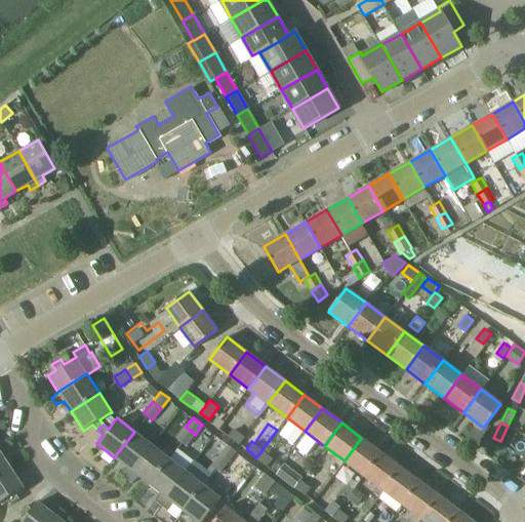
[(186,427),(176,438),(187,445),(195,435),(186,427)]
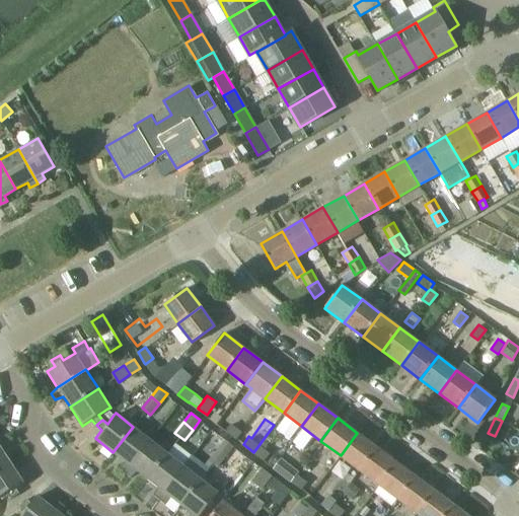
[(225,431),(236,439),(242,431),(230,423),(225,431)]
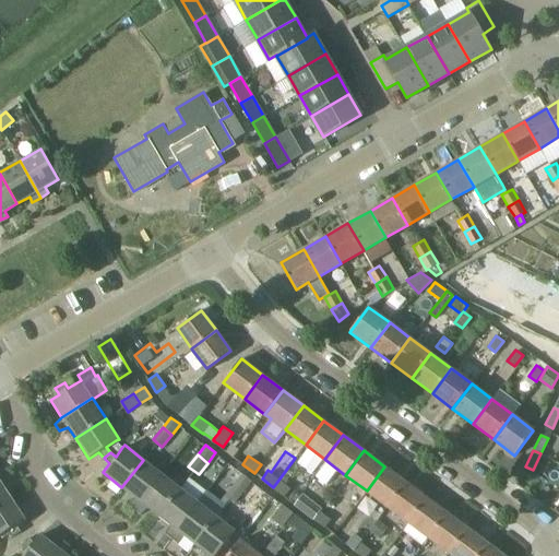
[(143,460),(121,487),(133,496),(128,505),(133,509),(162,474),(143,460)]
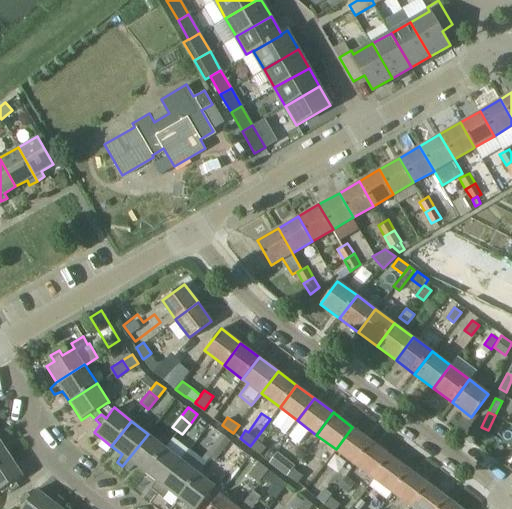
[(352,427),(336,449),(355,463),(371,441),(352,427)]
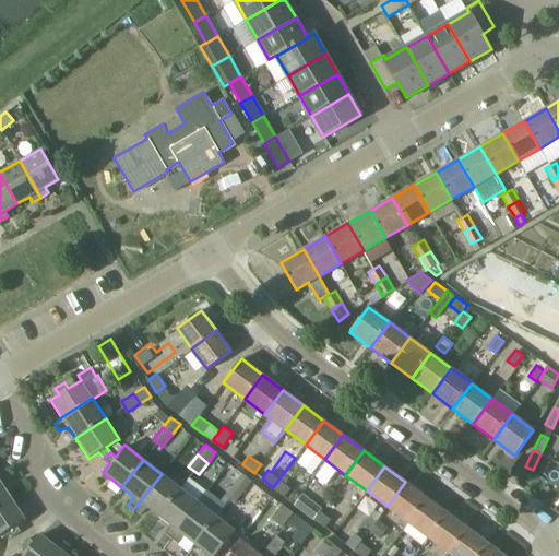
[(252,480),(242,472),(234,482),(245,491),(252,480)]
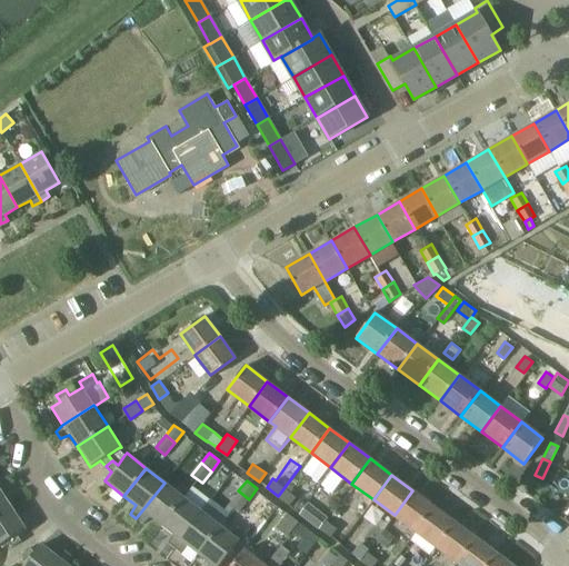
[(0,515),(12,508),(5,496),(11,489),(8,483),(0,487),(0,515)]
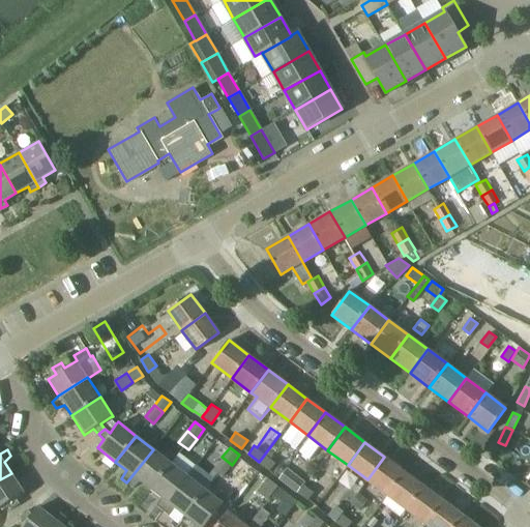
[(153,449),(126,482),(133,488),(139,480),(149,489),(170,463),(153,449)]
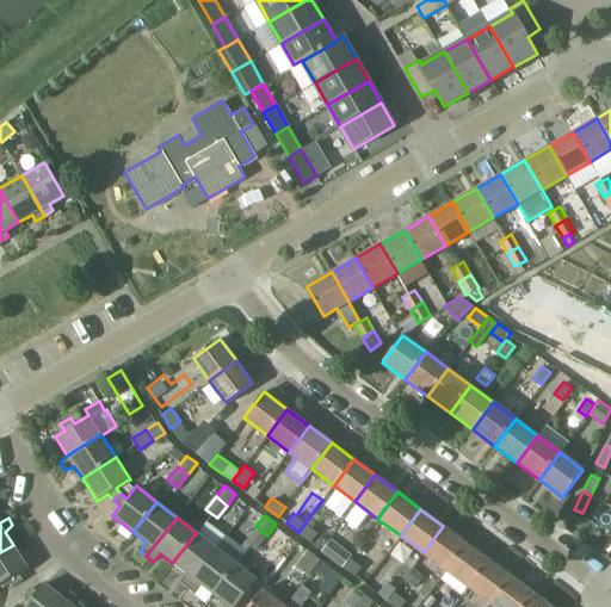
[(319,532),(306,522),(298,532),(310,542),(319,532)]
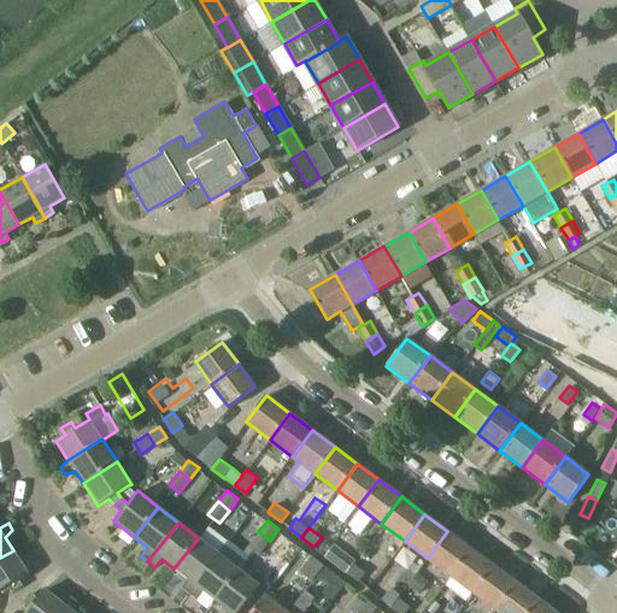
[(258,531),(248,544),(259,554),(270,541),(258,531)]
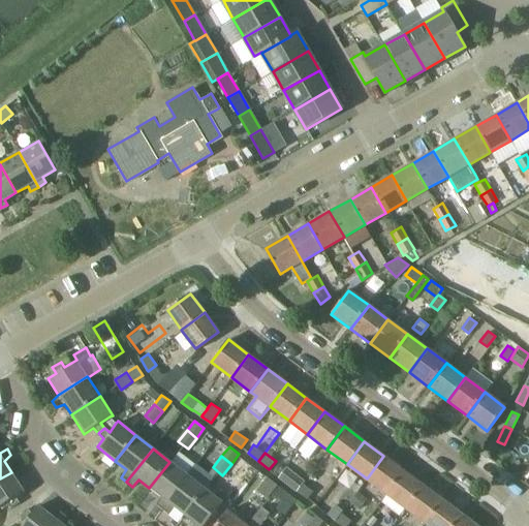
[(383,456),(367,478),(385,494),(403,470),(383,456)]
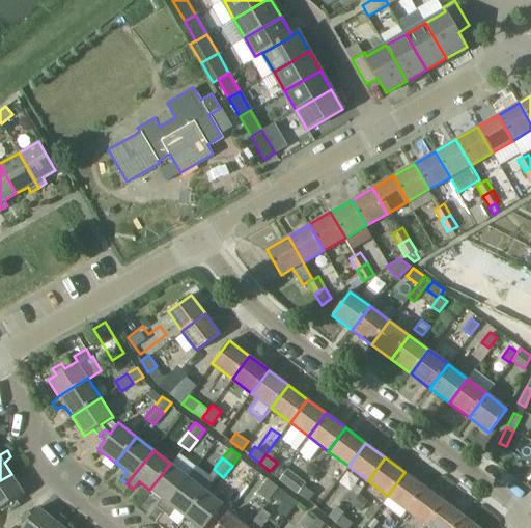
[(170,464),(149,490),(161,499),(156,506),(161,510),(188,477),(170,464)]
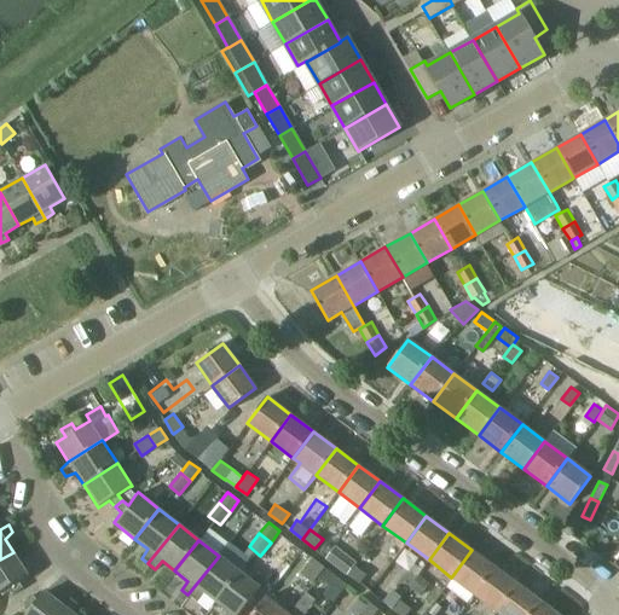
[(336,545),(327,557),(341,569),(342,568),(351,556),(336,545)]
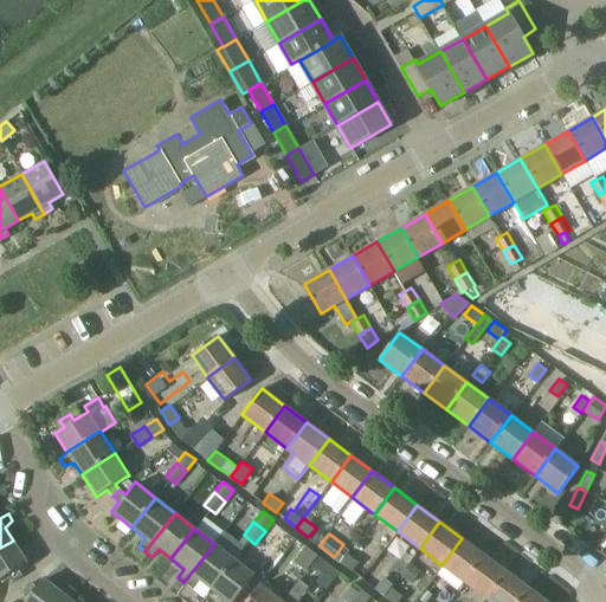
[(462,538),(442,565),(463,581),(464,581),(484,555),(462,538)]
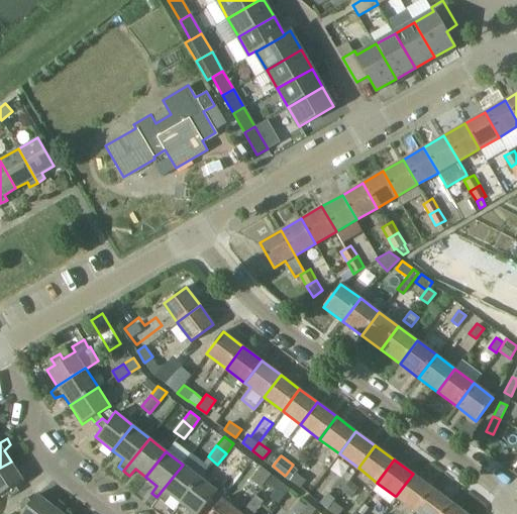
[(11,461),(0,468),(0,494),(6,490),(10,496),(19,490),(15,485),(23,480),(11,461)]
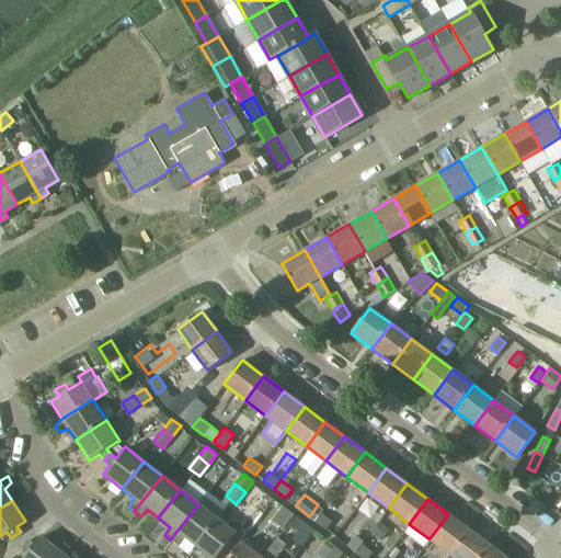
[(198,504),(170,539),(176,545),(183,538),(194,546),(216,519),(198,504)]
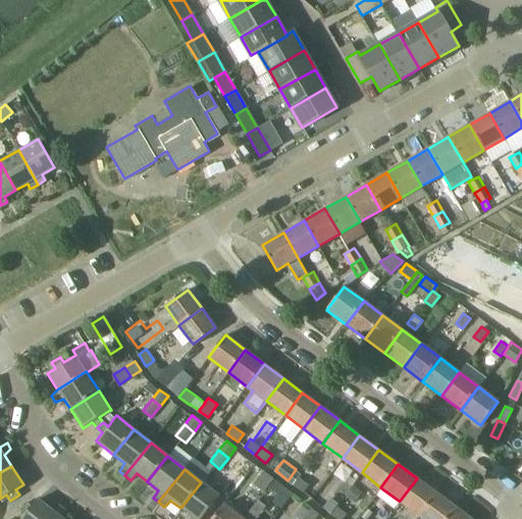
[(253,483),(264,491),(268,485),(268,486),(274,478),(263,470),(253,483)]
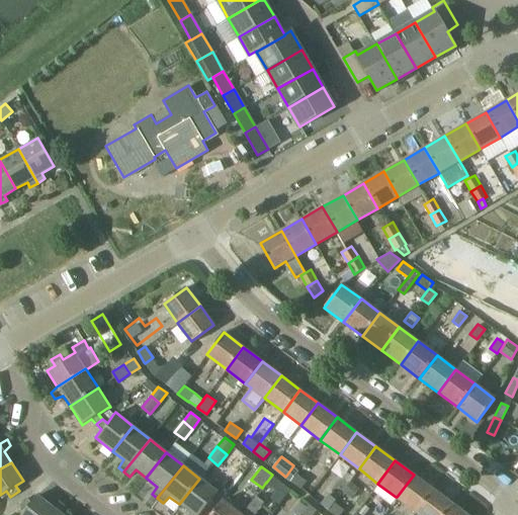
[(300,489),(307,481),(295,471),(289,480),(300,489)]
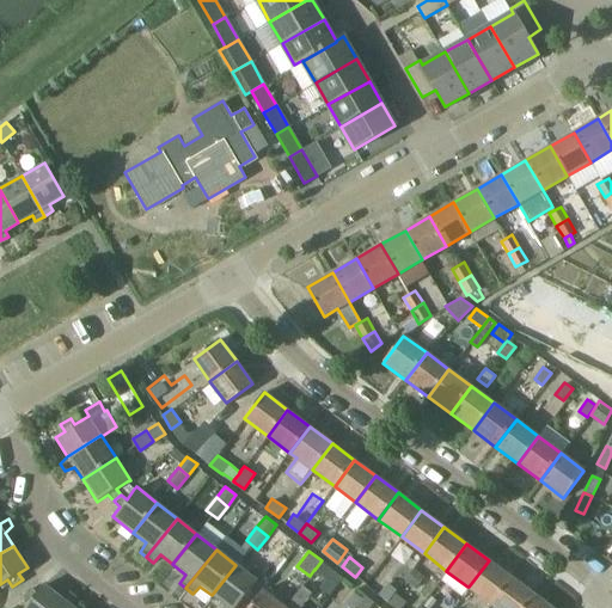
[(326,579),(335,570),(322,560),(314,570),(326,579)]
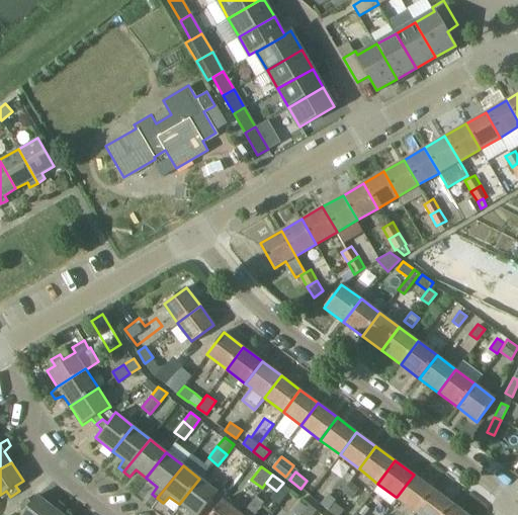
[(414,475),(397,497),(416,512),(432,489),(414,475)]
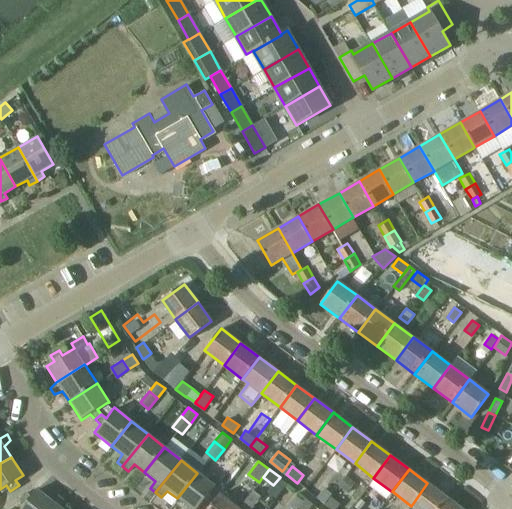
[(197,473),(177,498),(187,506),(185,508),(196,508),(214,487),(197,473)]
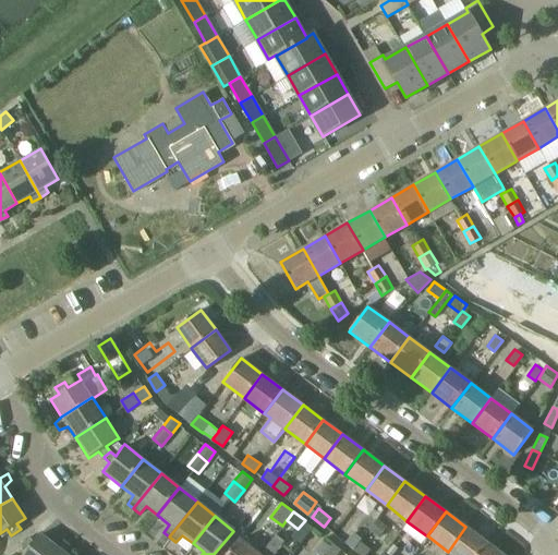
[(378,537),(386,526),(377,518),(368,529),(378,537)]
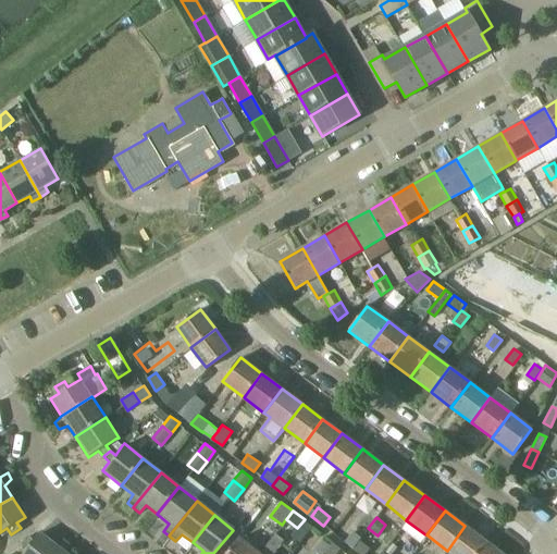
[(465,526),(447,551),(452,553),(475,553),(485,541),(465,526)]
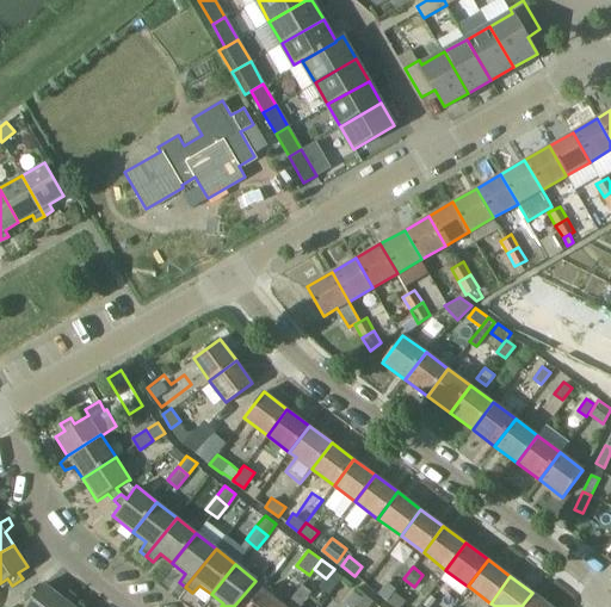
[(387,600),(394,590),(396,588),(387,581),(378,593),(387,600)]
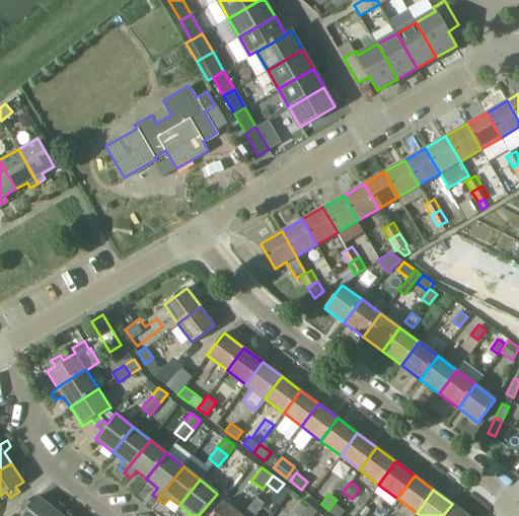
[(24,512),(20,515),(48,515),(54,509),(53,509),(36,496),(30,504),(25,499),(19,507),(24,512)]
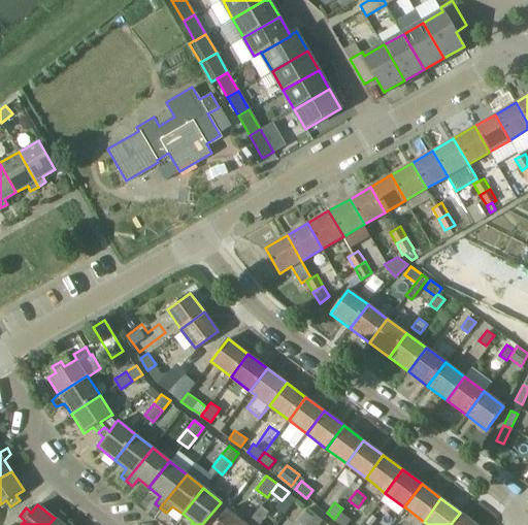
[(245,524),(258,524),(268,512),(261,505),(245,524)]
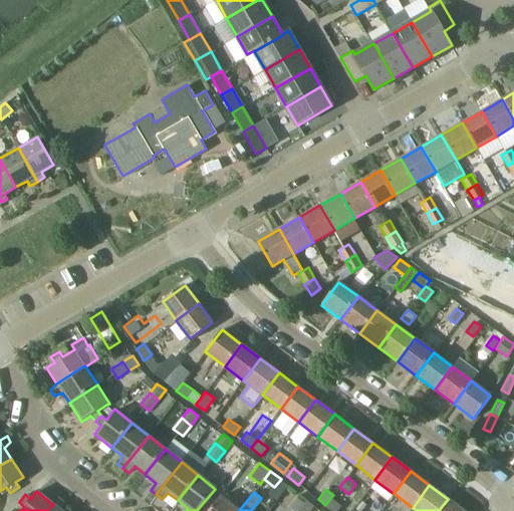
[(220,496),(208,510),(239,510),(220,496)]
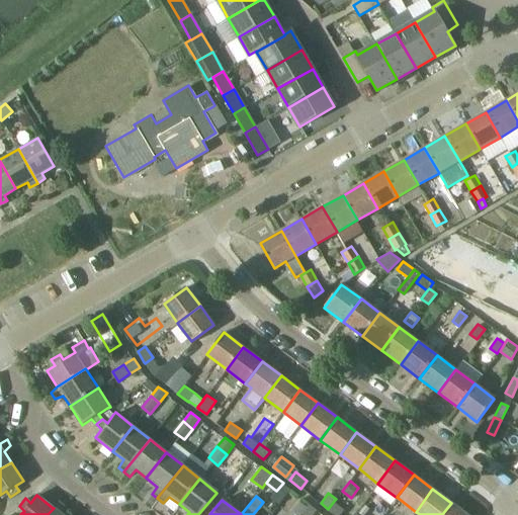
[(54,508),(48,514),(62,514),(60,513),(65,506),(58,501),(53,508),(54,508)]
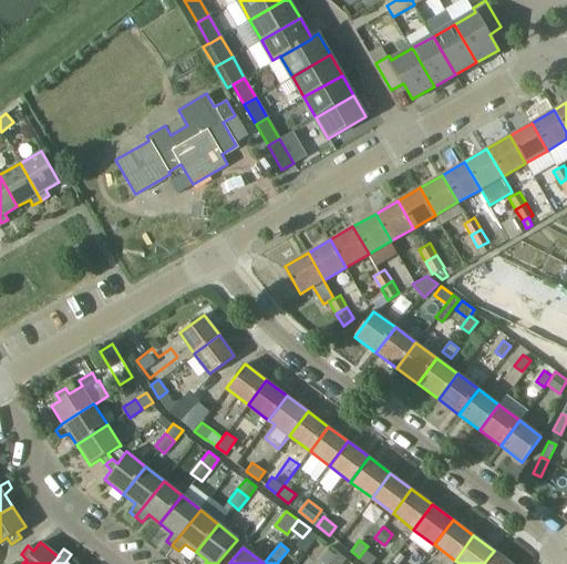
[(337,555),(329,549),(320,560),(326,563),(329,563),(330,563),(337,555)]
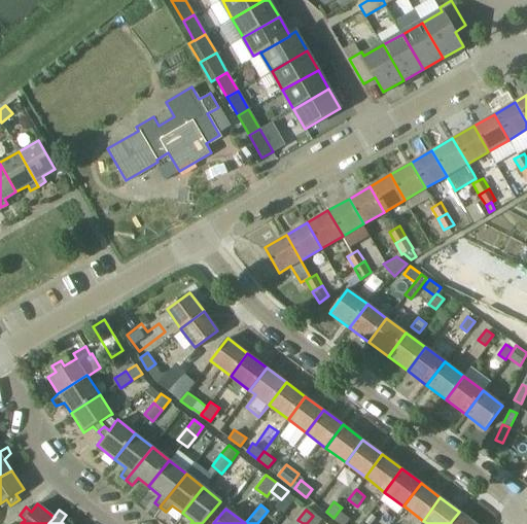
[(340,510),(334,518),(341,523),(345,523),(350,518),(340,510)]
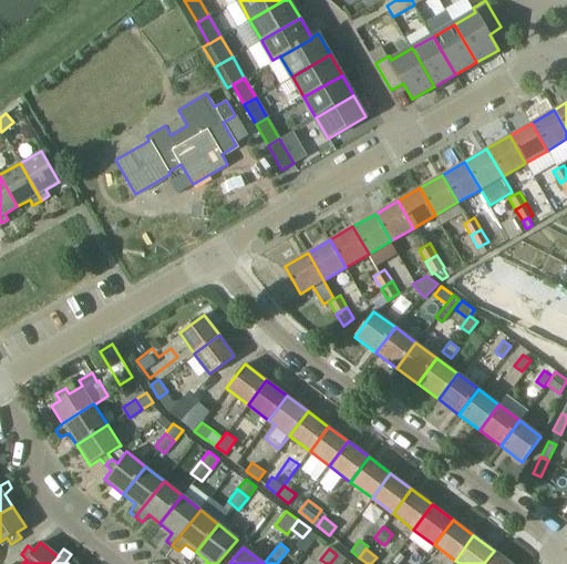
[(339,551),(330,563),(341,563),(347,557),(339,551)]
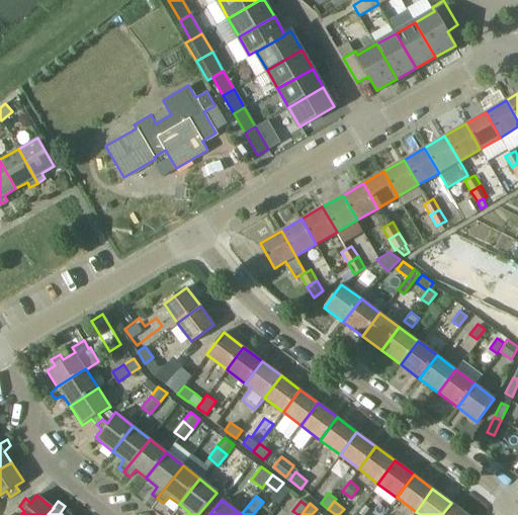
[(466,514),(451,503),(442,514),(466,514)]
